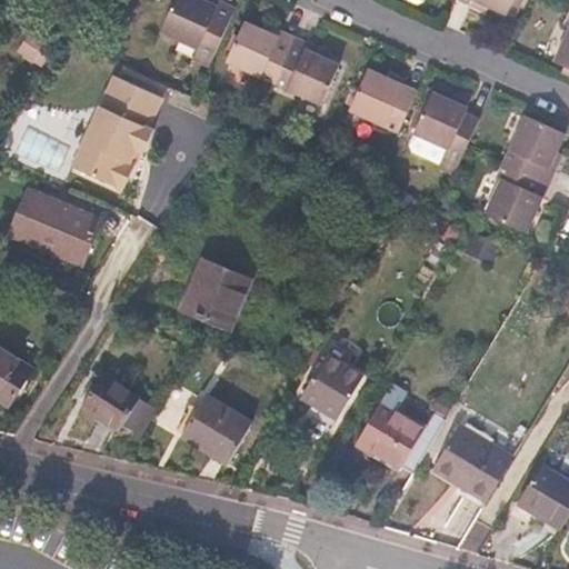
[(208,68),(236,7),(220,0),(175,0),(161,32),(197,50),(193,60),(208,68)]
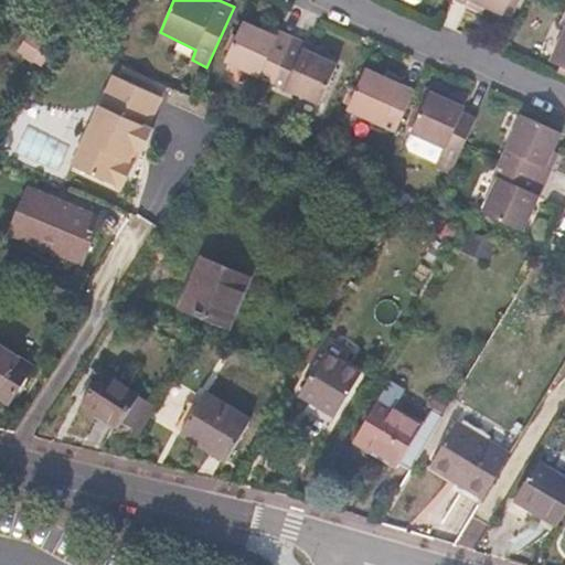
[(502,14),(509,0),(454,0),(483,13),(486,8),(502,14)]
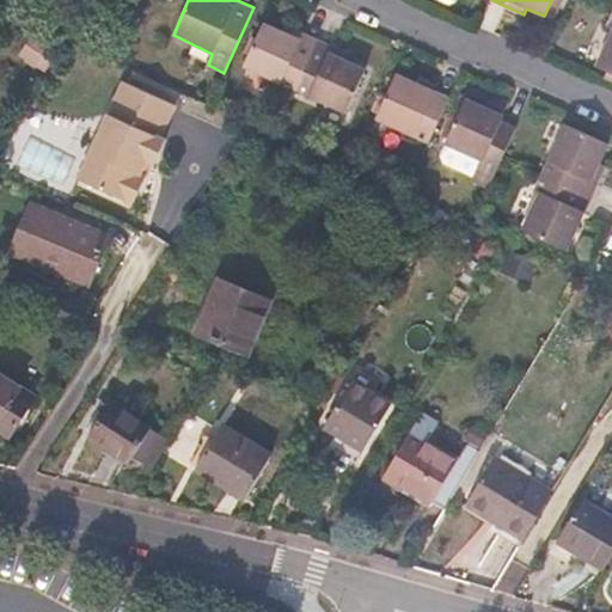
[(611,14),(607,26),(611,30),(595,66),(611,73),(611,14)]
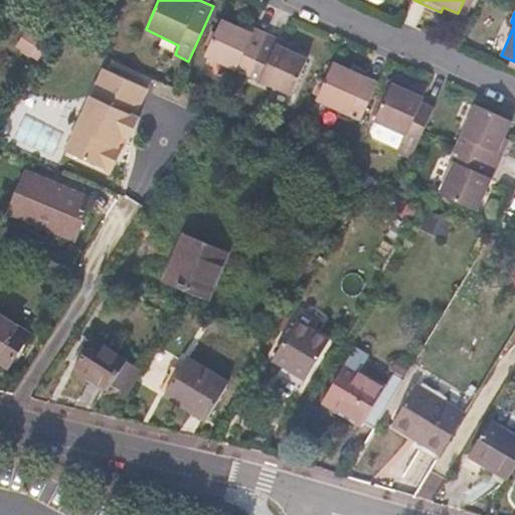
[(247,76),(268,33),(240,21),(238,26),(222,20),(205,56),(247,76)]
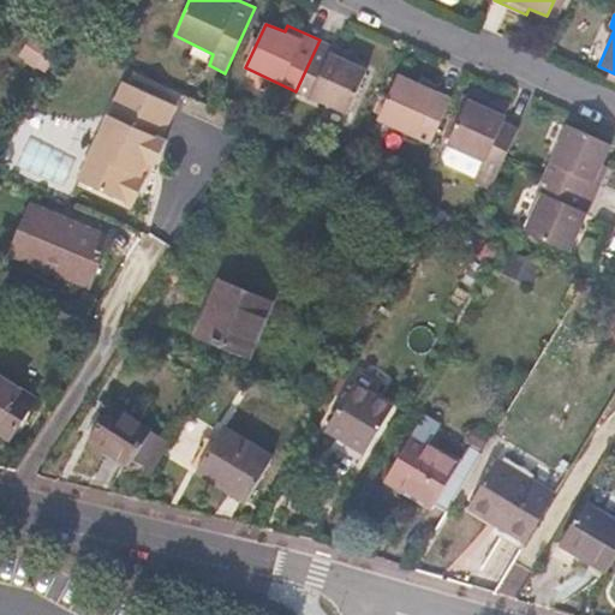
[(347,114),(368,70),(348,60),(352,54),(320,40),(296,91),(347,114)]
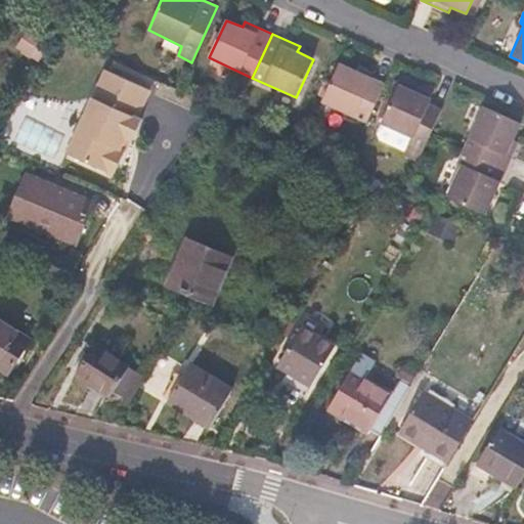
[(367,123),(386,83),(340,62),(321,102),(367,123)]
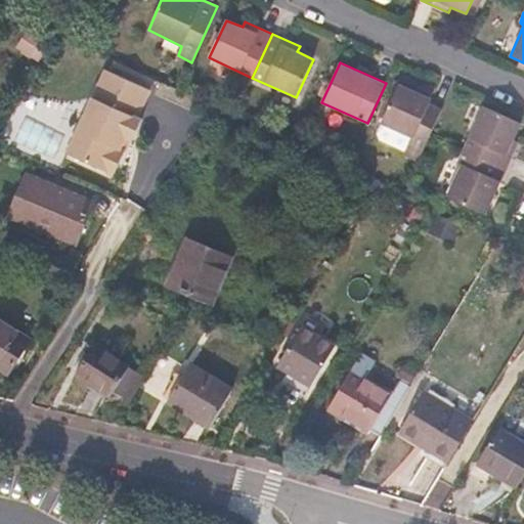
[(132,143),(143,119),(138,116),(151,90),(105,70),(67,153),(107,172),(117,169),(126,150),(124,149),(128,140),(132,143)]
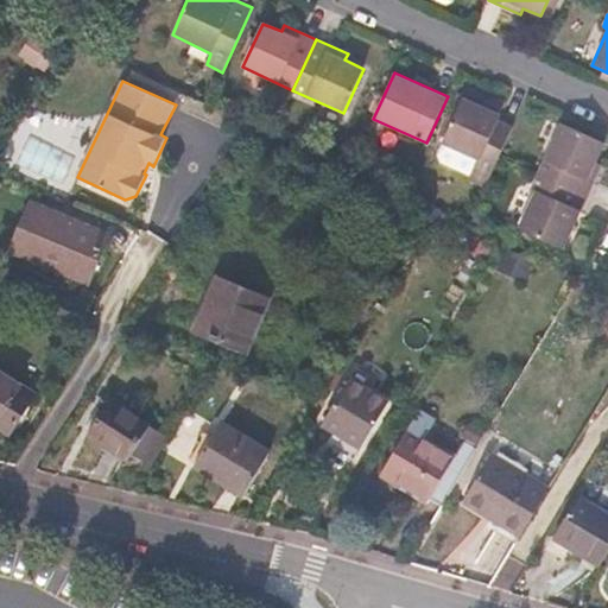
[(485,189),(513,126),(499,120),(501,115),(463,97),(453,119),(448,115),(438,135),(444,138),(437,154),(441,163),(470,177),(468,181),(485,189)]
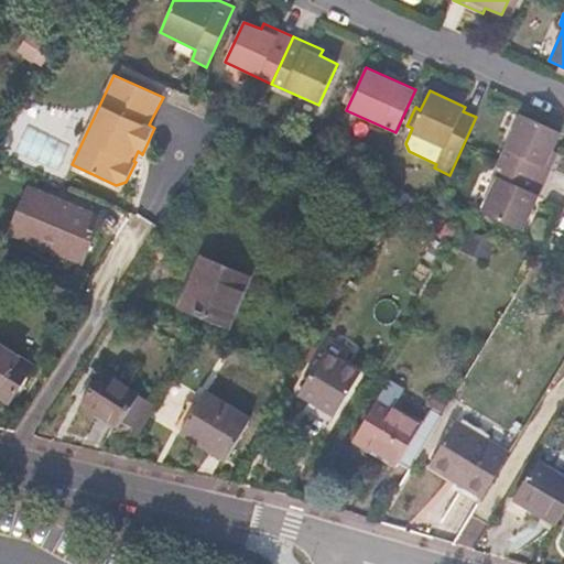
[(545,183),(560,153),(554,151),(562,133),(520,114),(498,162),(545,183)]
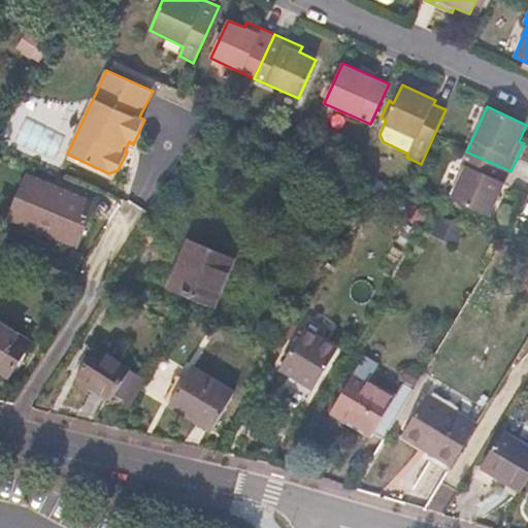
[(491,217),(510,171),(466,152),(461,164),(464,166),(450,198),(491,217)]
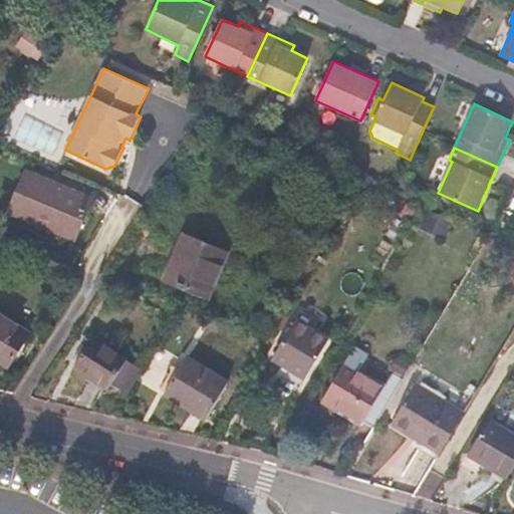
[(74,240),(91,199),(27,172),(10,212),(74,240)]
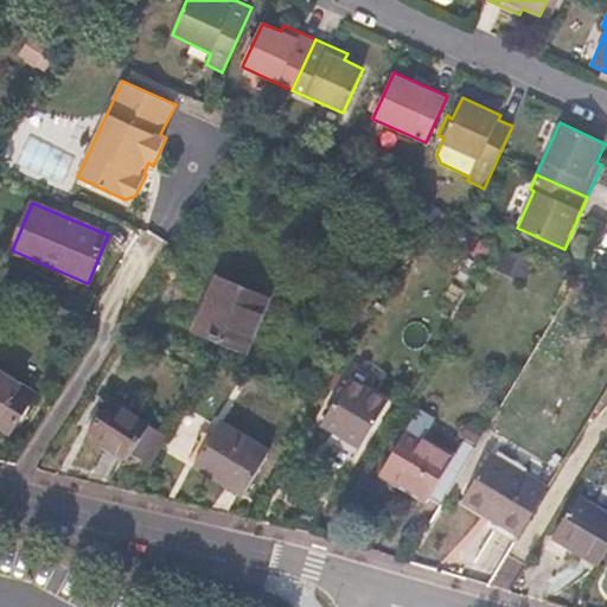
[(246,351),(268,299),(218,278),(196,330),(246,351)]
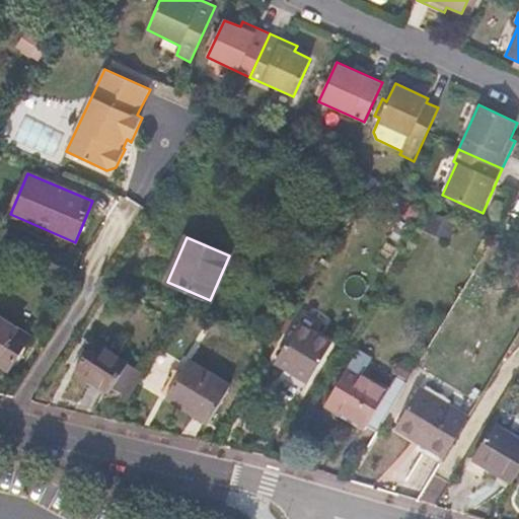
[(0,365),(8,371),(30,336),(0,316),(0,365)]
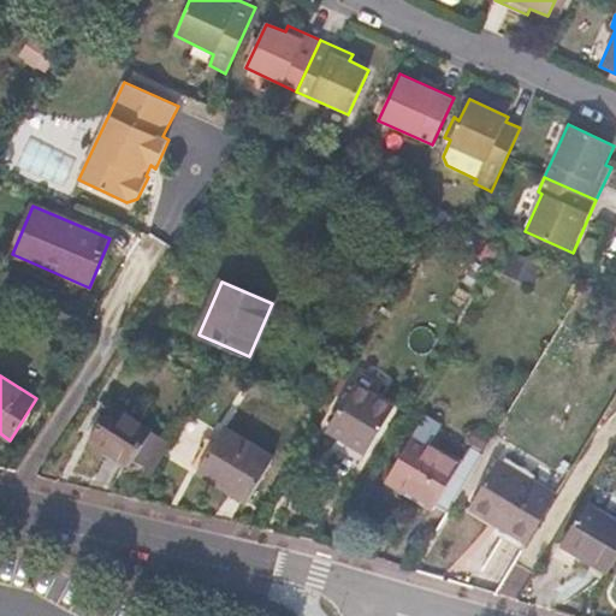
[(366,454),(395,408),(355,383),(326,430),(366,454)]
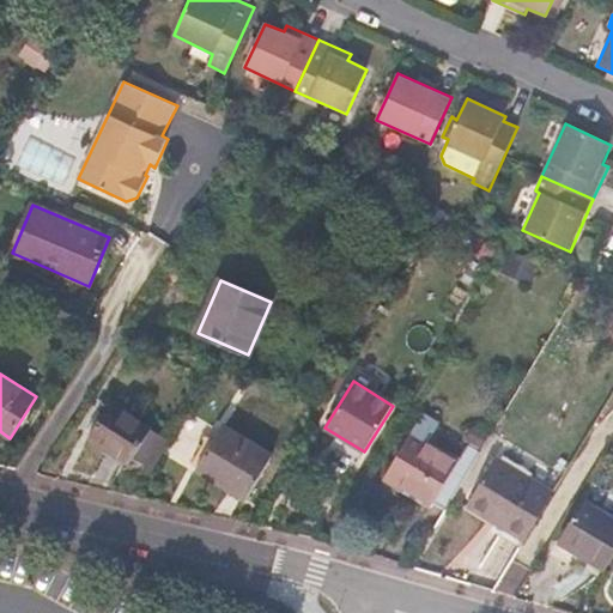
[(170,441),(152,430),(110,402),(87,438),(129,465),(134,457),(152,468),(170,441)]
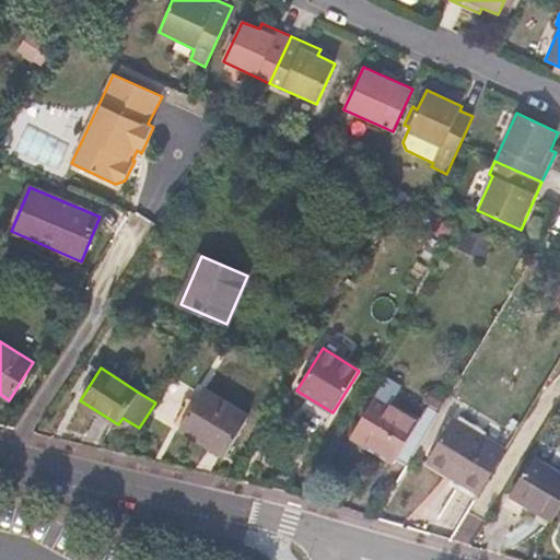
[(408,466),(440,413),(427,406),(419,419),(393,403),(401,387),(386,378),(350,438),(394,464),(396,459),(408,466)]
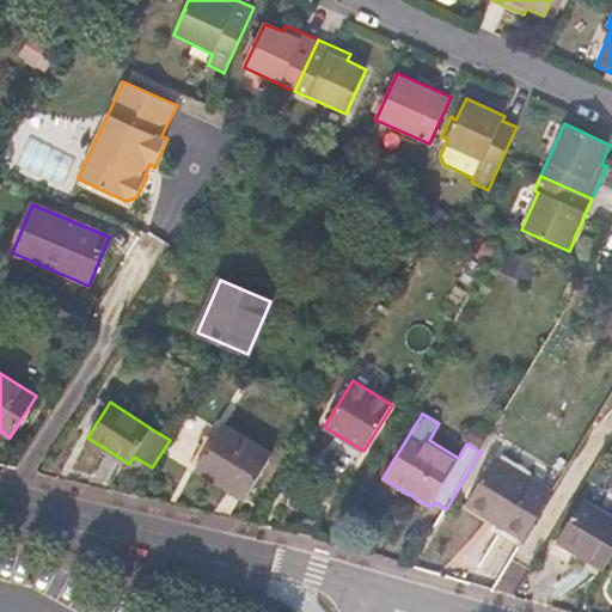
[(245,499),(271,456),(222,424),(196,469),(245,499)]
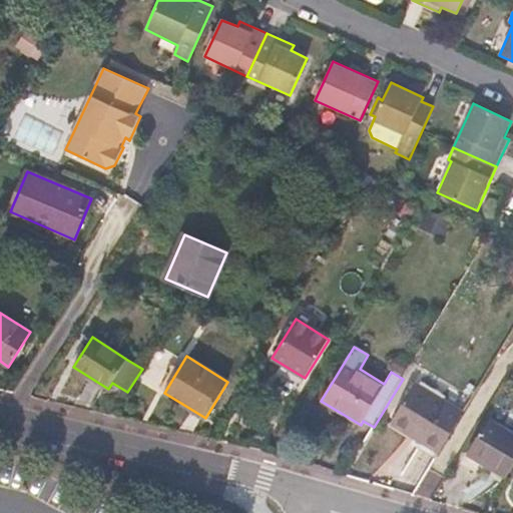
[(403,376),(410,363),(397,356),(389,369),(403,376)]
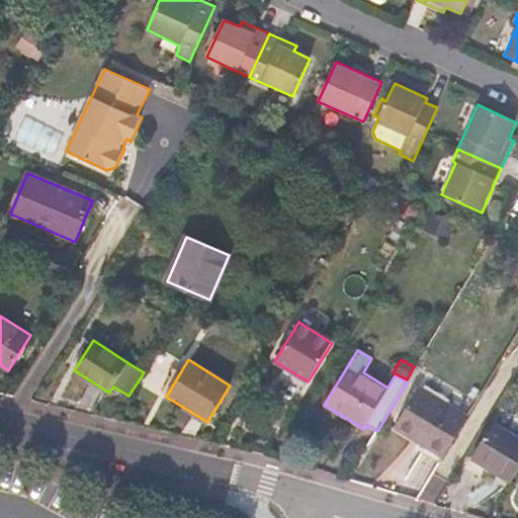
[(444,457),(468,417),(419,386),(398,422),(428,440),(424,446),(444,457)]
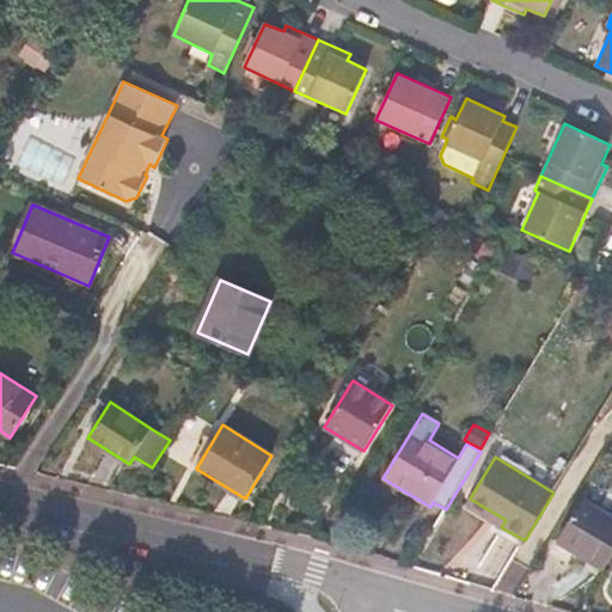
[(604,571),(611,556),(611,515),(583,499),(556,543),(604,571)]
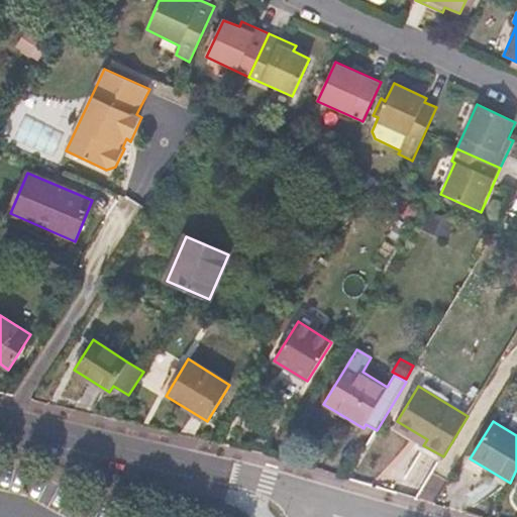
All buildings are outlined.
